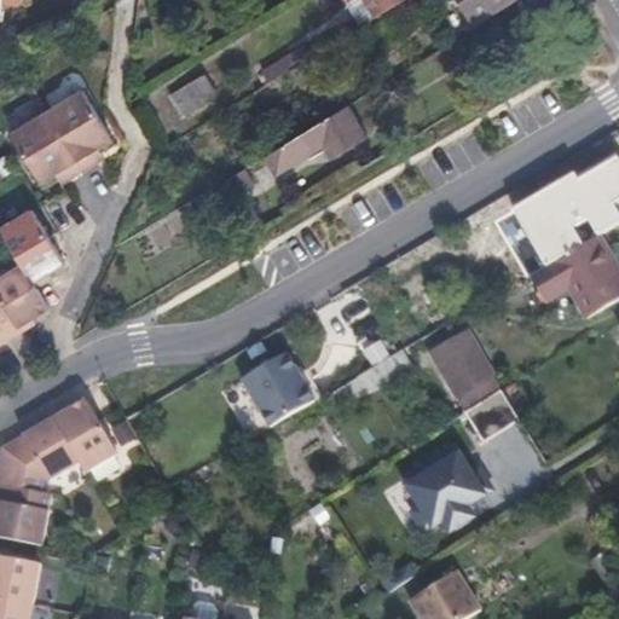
[(0,0),(0,17),(3,0),(4,0),(22,3),(22,0),(0,0)]
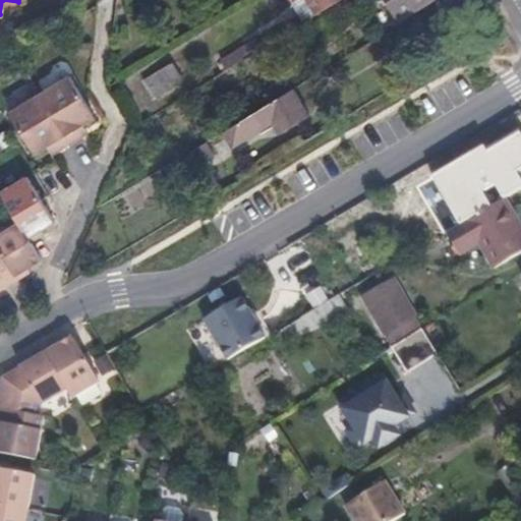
[(310,0),(319,13),(341,0),(310,0)]
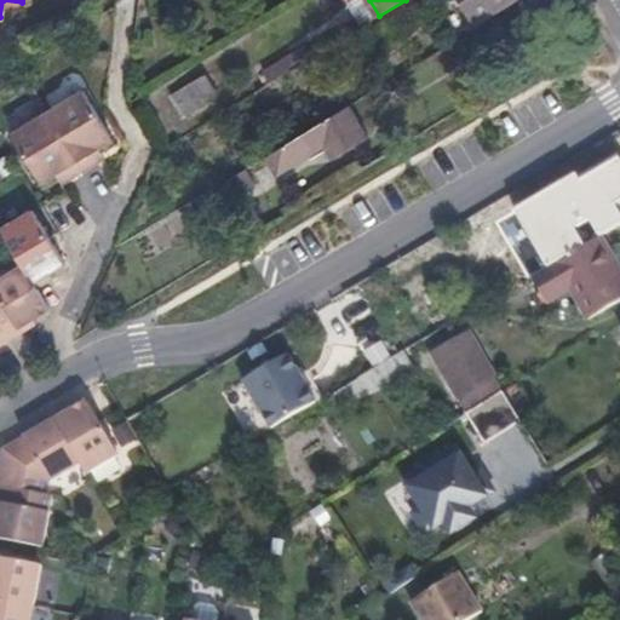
[(512,0),(461,0),(476,23),(512,0)]
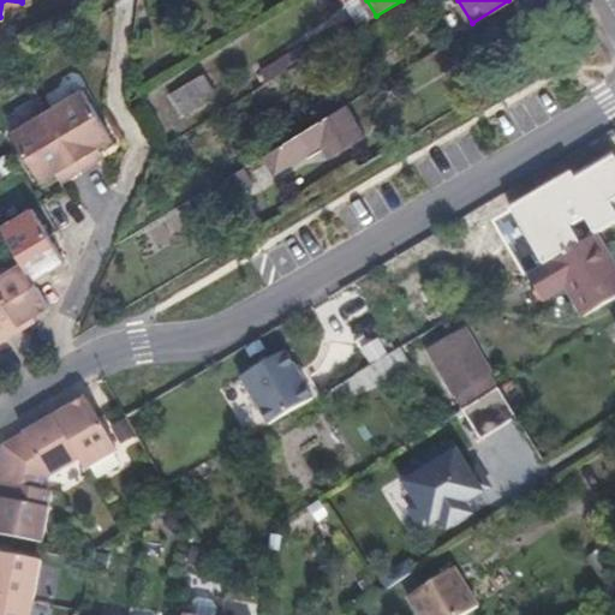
[(537,7),(532,0),(519,0),(513,4),(526,21),(541,12),(537,7)]
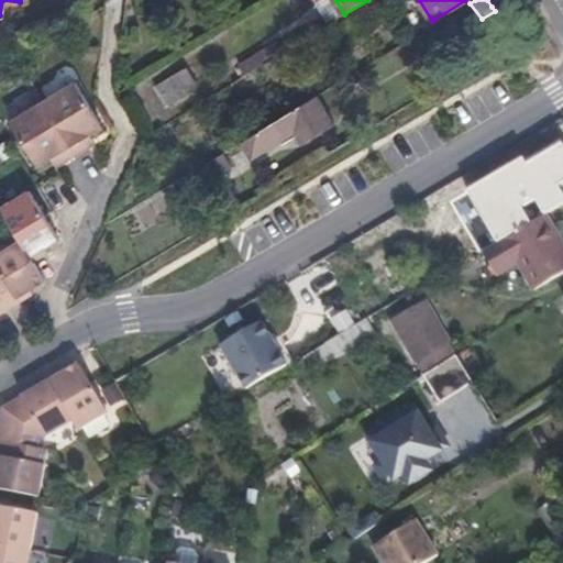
[(246,59),(253,70),(269,61),(286,50),(280,40),(246,59)]
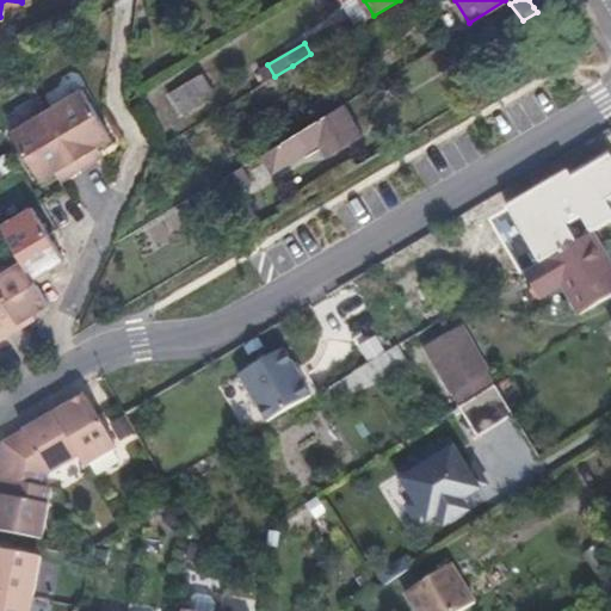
[(320,69),(310,54),(292,66),(302,81),(320,69)]
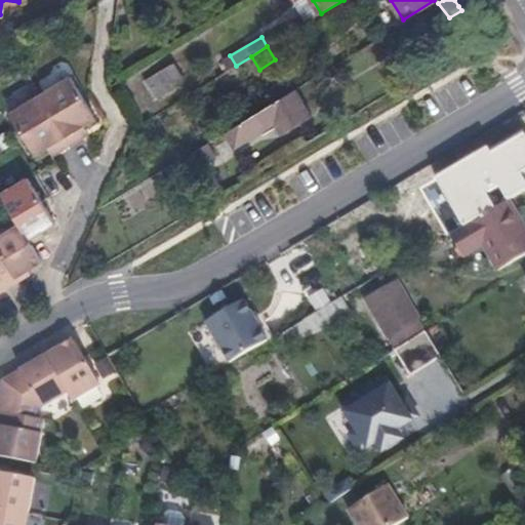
[(186,81),(174,63),(146,81),(157,98),(186,81)]
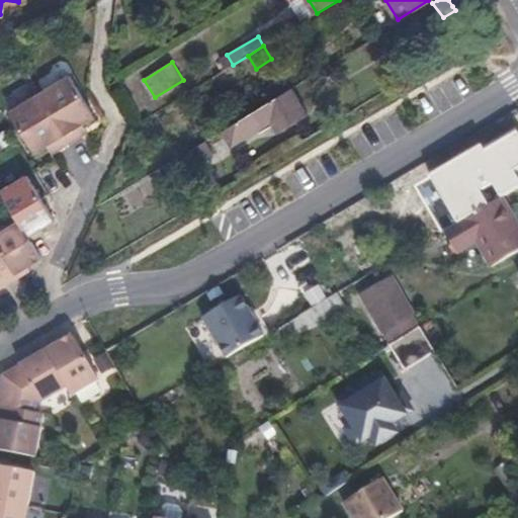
[(70,75),(40,93),(70,143),(83,136),(88,132),(83,124),(95,116),(70,75)]
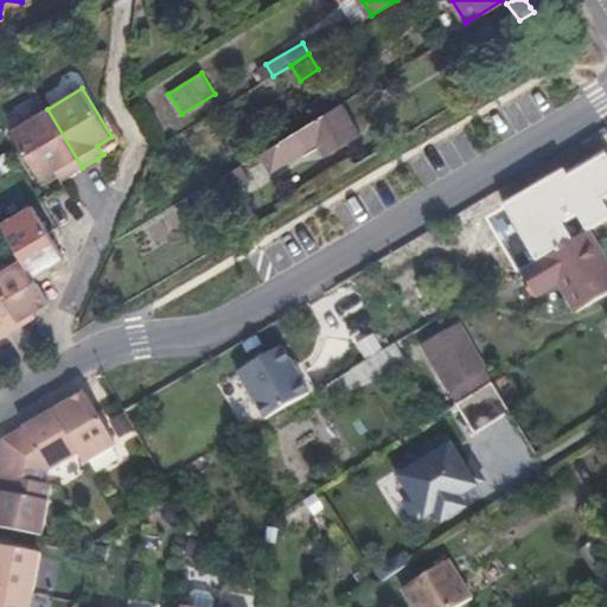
[(344,103),(262,153),(273,171),(319,144),(326,155),(362,134),(344,103)]
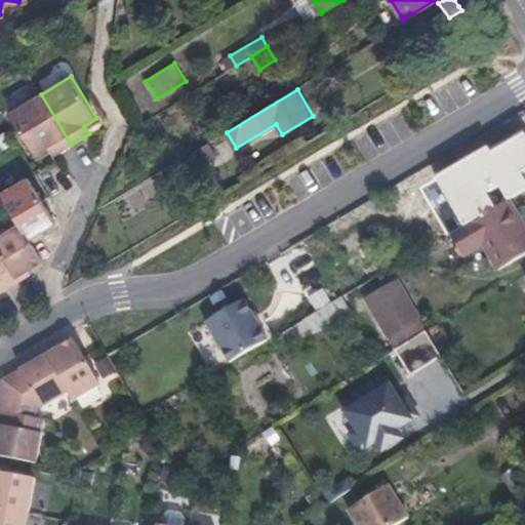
[(10,113),(36,155),(48,148),(53,156),(58,152),(71,145),(41,94),(10,113)]
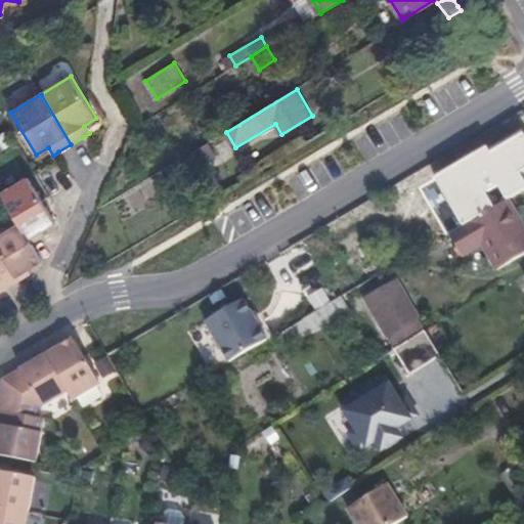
[(523,191),(523,151),(516,138),(477,161),(478,162),(466,169),(472,180),(491,211),(504,204),(508,201),(523,191)]
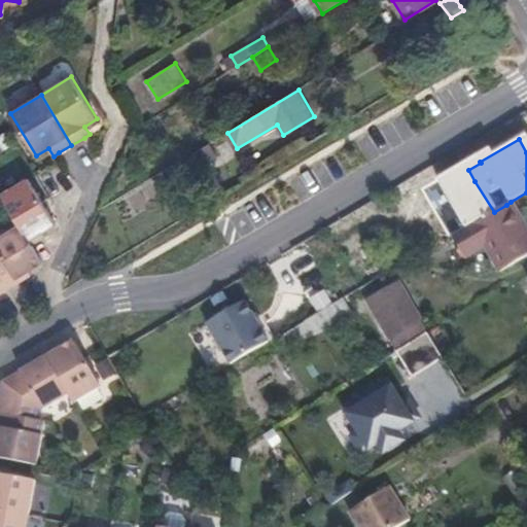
[(207,164),(218,156),(210,143),(199,150),(207,164)]
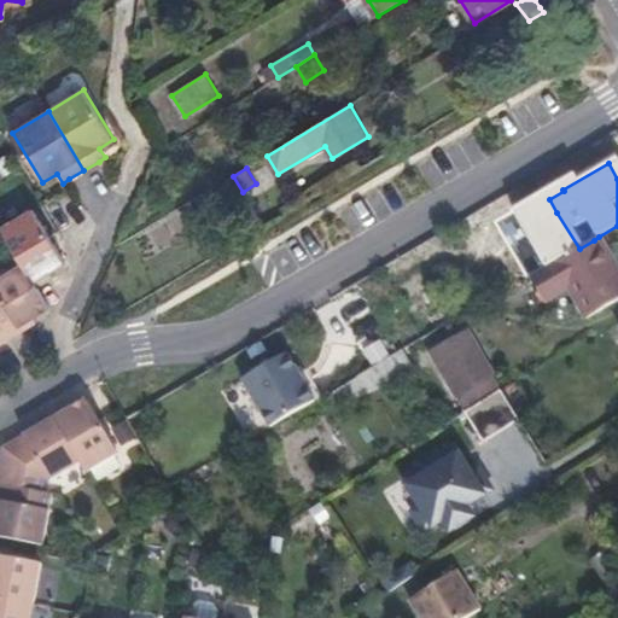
[(23,263),(38,286),(53,277),(51,273),(66,263),(52,239),(34,209),(3,228),(23,263)]
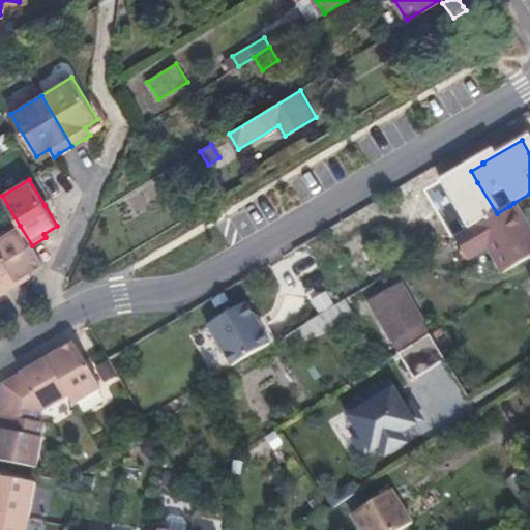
[(529,258),(529,230),(513,203),(509,206),(497,213),(454,237),(468,259),(488,247),(504,273),(529,258)]
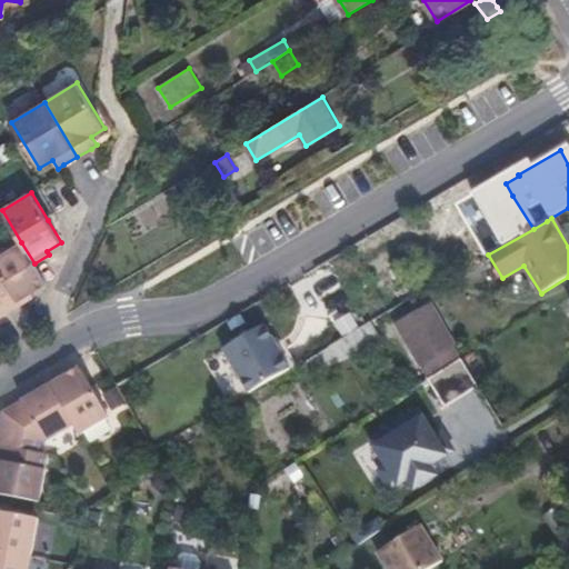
[(35,263),(21,242),(0,255),(0,298),(9,312),(22,303),(35,297),(31,292),(47,283),(35,263)]
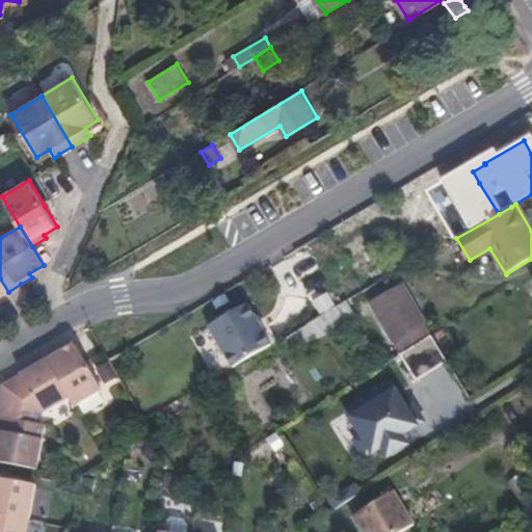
[(372,304),(399,351),(431,333),(403,286),(372,304)]
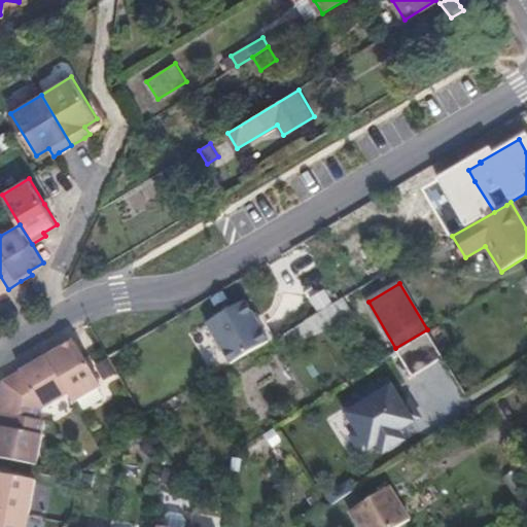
[(285,334),(293,347),(351,311),(343,299),(306,321),(306,322),(285,334)]
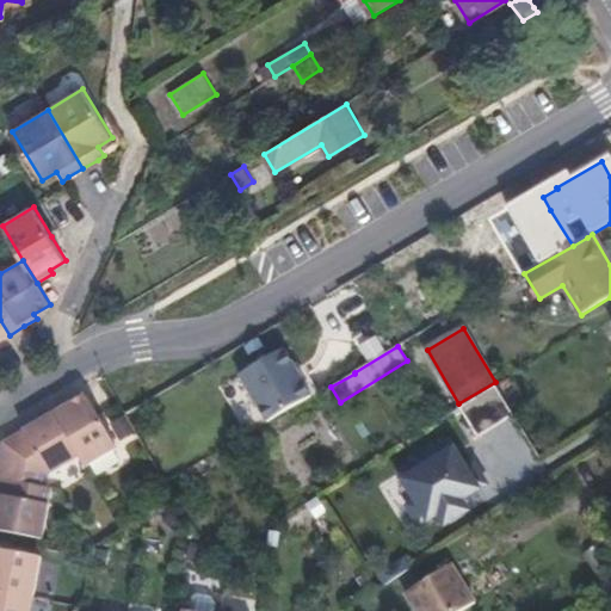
[(283,350),(239,376),(267,423),(310,397),(283,350)]
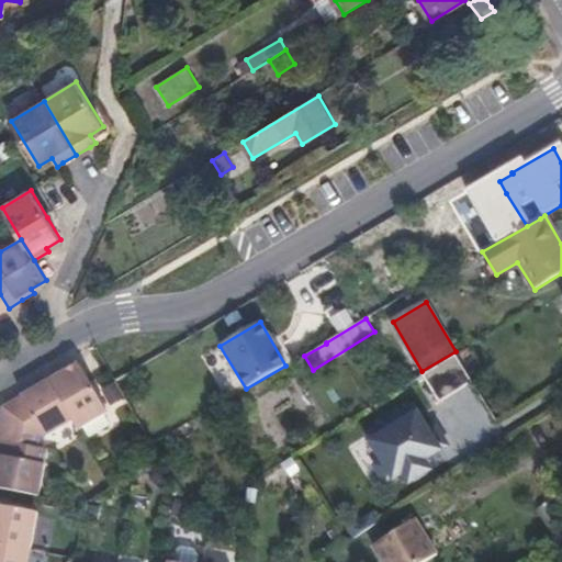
[(426,372),(441,400),(476,380),(460,352),(426,372)]
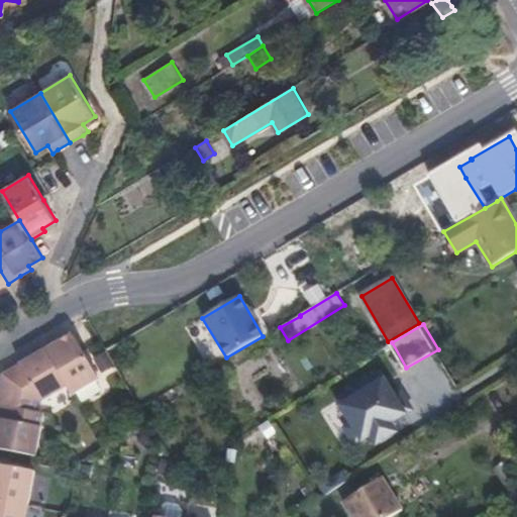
[(100,380),(73,334),(60,342),(58,338),(44,346),(46,349),(68,388),(73,396),(100,380)]
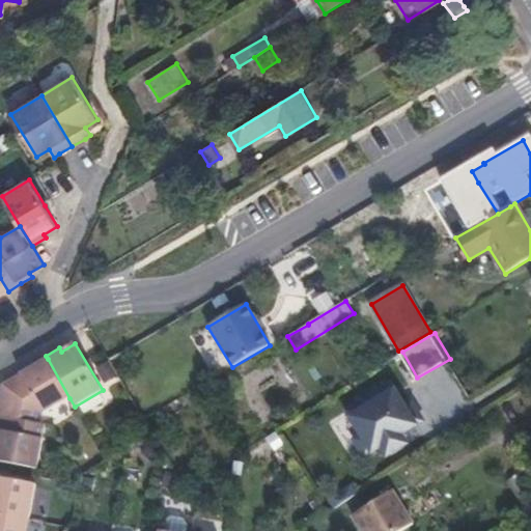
[(1,393),(0,400),(0,415),(42,424),(44,413),(70,398),(48,359),(21,374),(3,385),(1,393)]
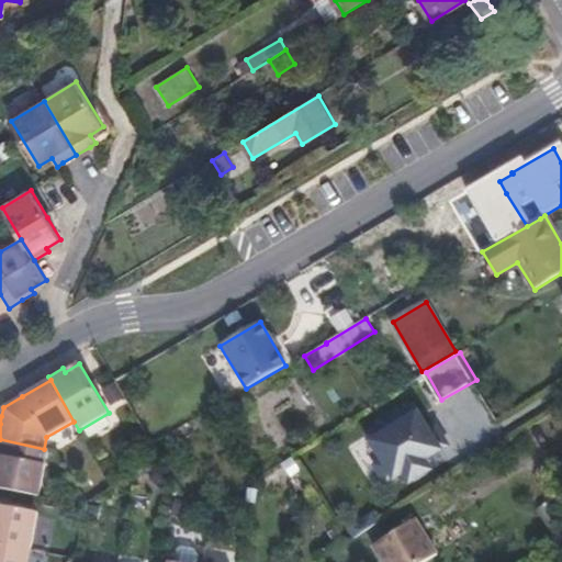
[(125,398),(115,382),(103,390),(113,405),(125,398)]
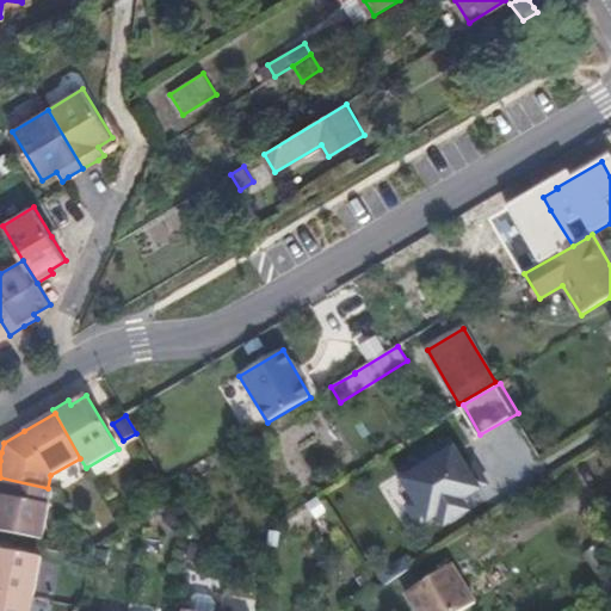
[(476,495),(491,489),(473,445),(403,473),(426,530),(482,508),(476,495)]
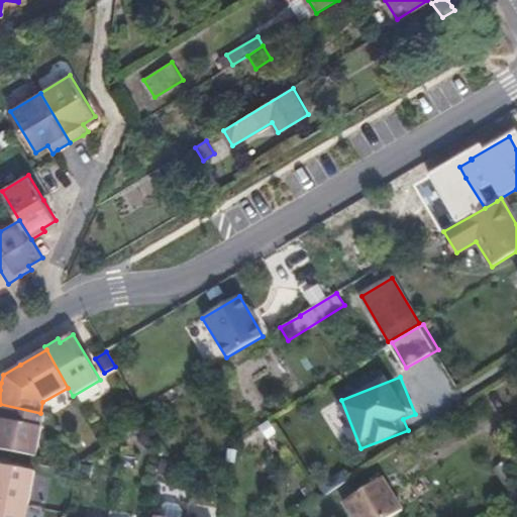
[(40,413),(0,404),(0,448),(36,456),(44,414),(40,413)]
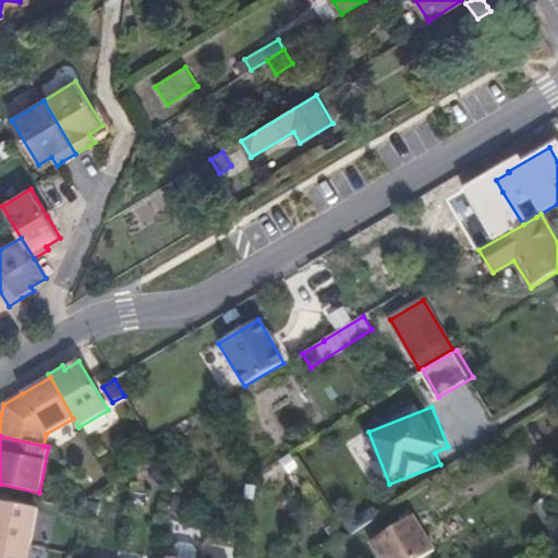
[(557,528),(557,514),(546,498),(533,506),(550,533),(557,528)]
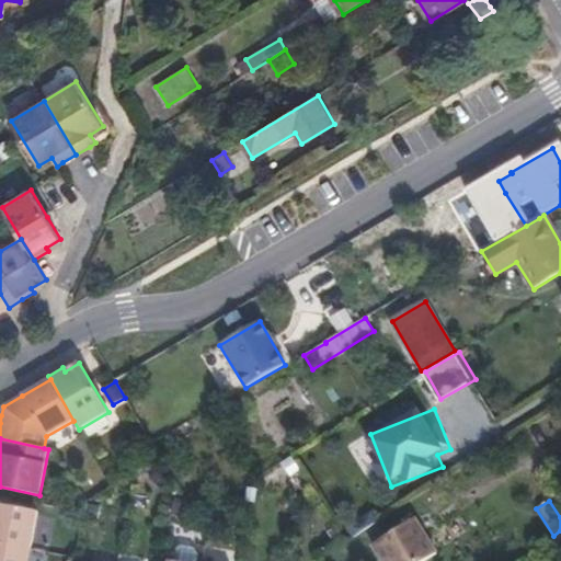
[(38,512),(0,504),(0,544),(31,549),(38,512)]
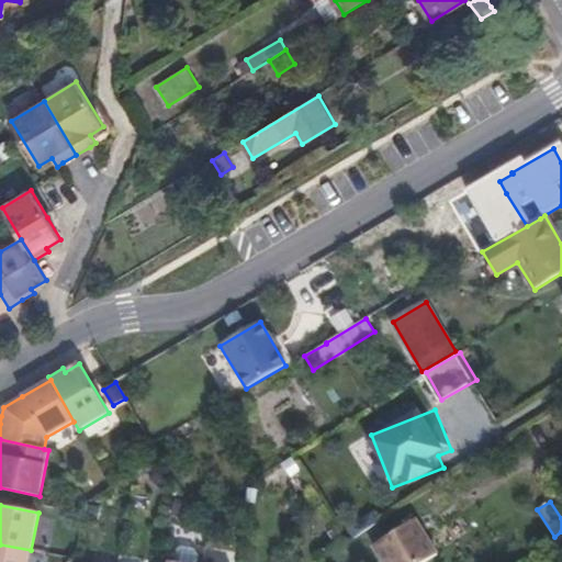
[(85,513),(74,510),(71,520),(83,523),(85,513)]
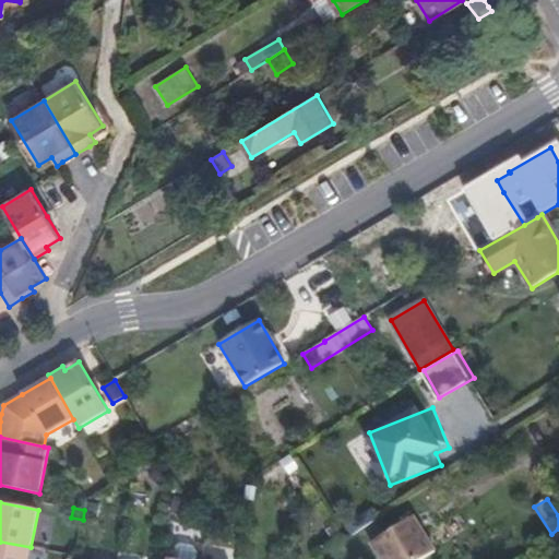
[(373,522),(367,513),(348,525),(354,534),(373,522)]
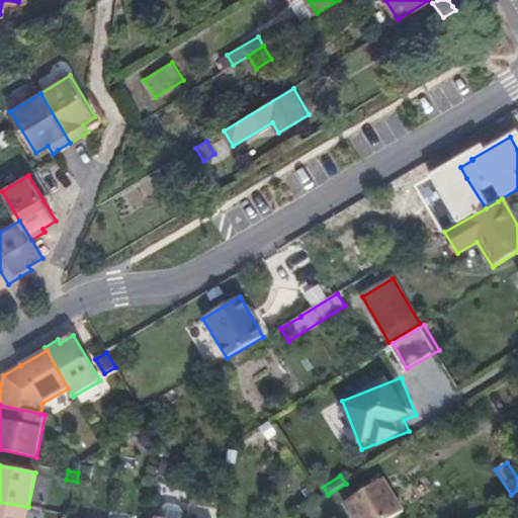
[(383,480),(345,504),(353,517),(393,517),(404,512),(383,480)]
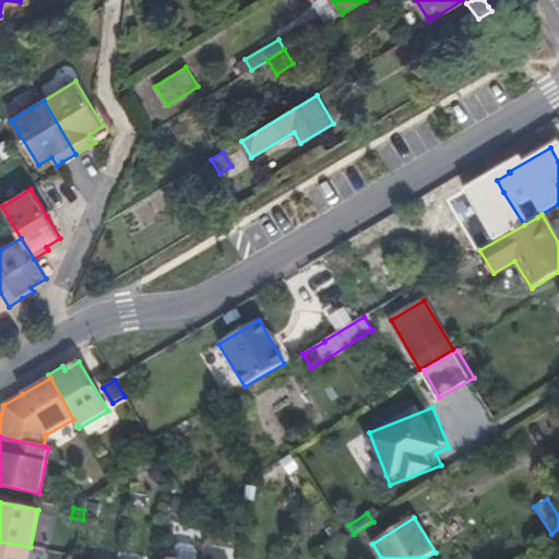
[(0,558),(28,558),(31,547),(0,542),(0,558)]
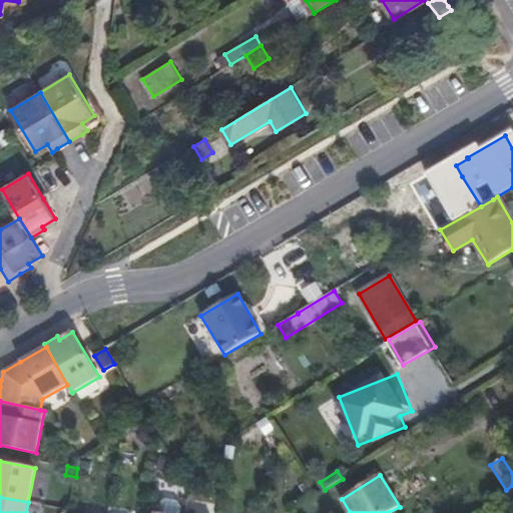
[(498,512),(492,503),(484,508),(487,512),(498,512)]
